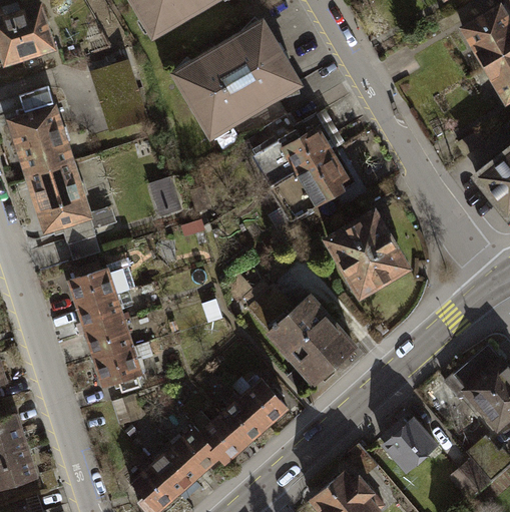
[(127,0),(152,42),(222,0),(127,0)]
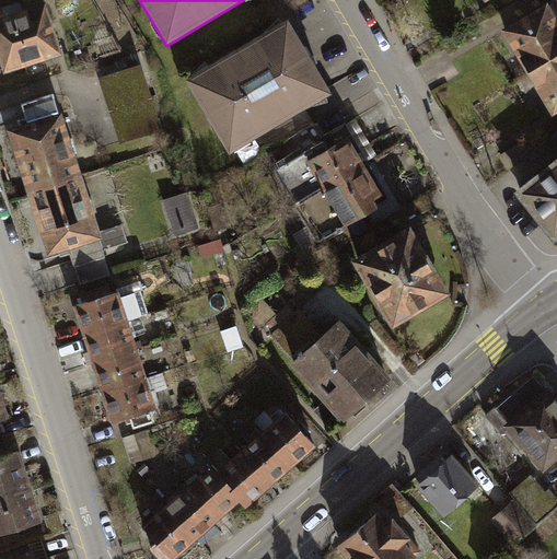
[(547,0),(549,4),(502,32),(526,72),(556,54),(556,0),(547,0)]
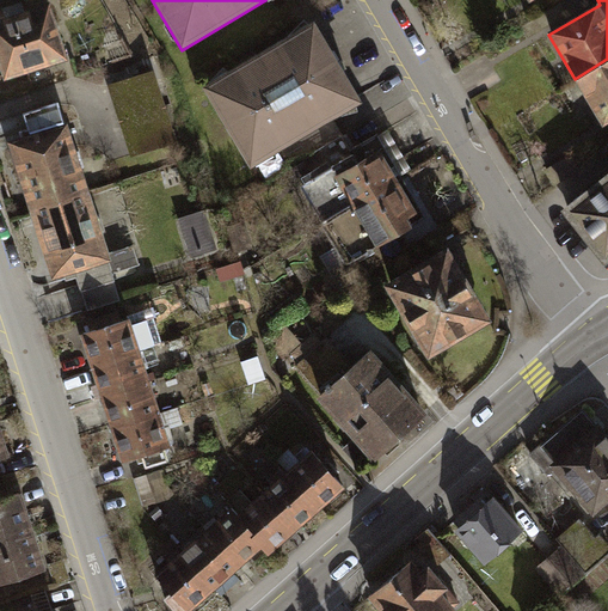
[(0,74),(2,83),(28,75),(31,86),(48,80),(45,71),(71,62),(53,4),(0,19),(0,74)]
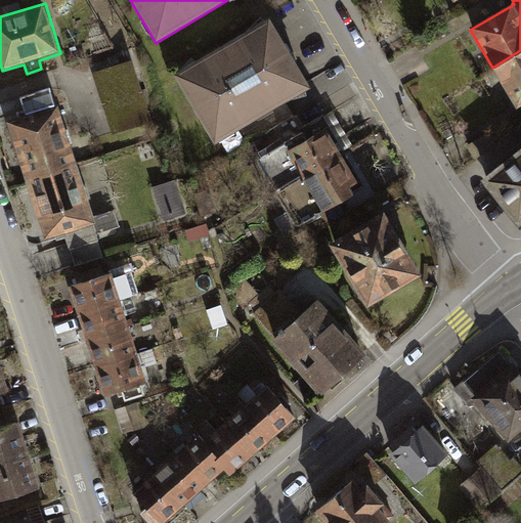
[(174,76),(214,142),(236,129),(248,147),(295,119),(284,99),(308,85),(268,19),(174,76)]
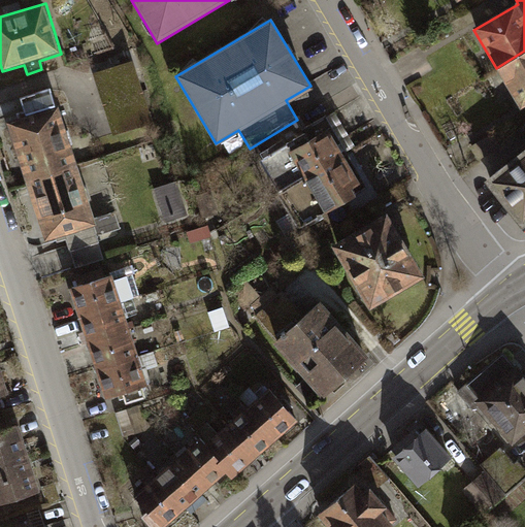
[(524,51),(496,68),(519,106),(524,102),(524,51)]
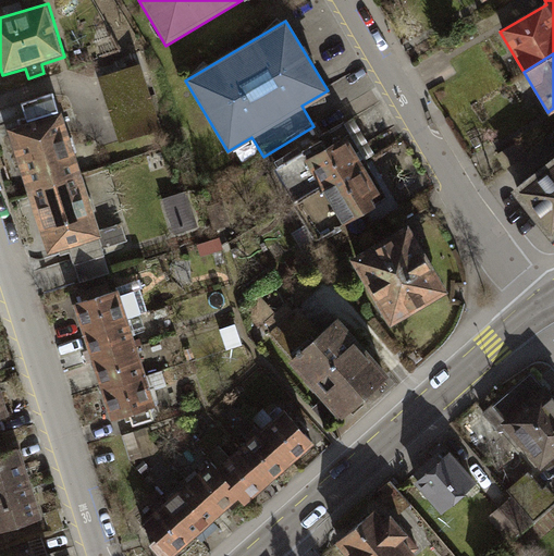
[(27,122),(5,128),(25,192),(81,174),(57,96),(22,107),(27,122)]
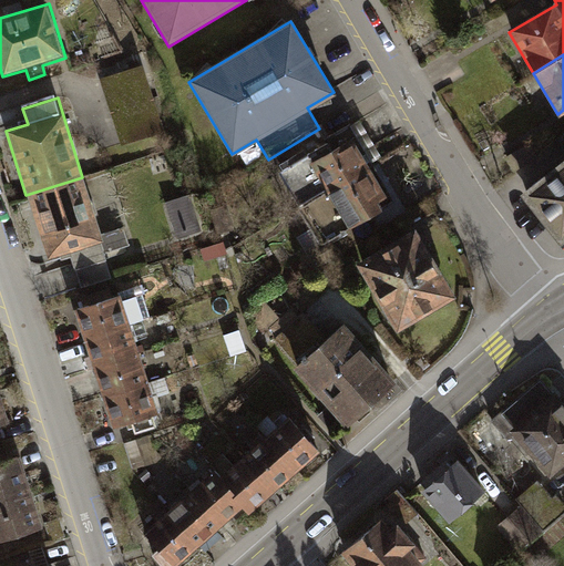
[(268,160),(300,212),(378,165),(382,162),(360,125),(329,144),(319,129),(268,160)]
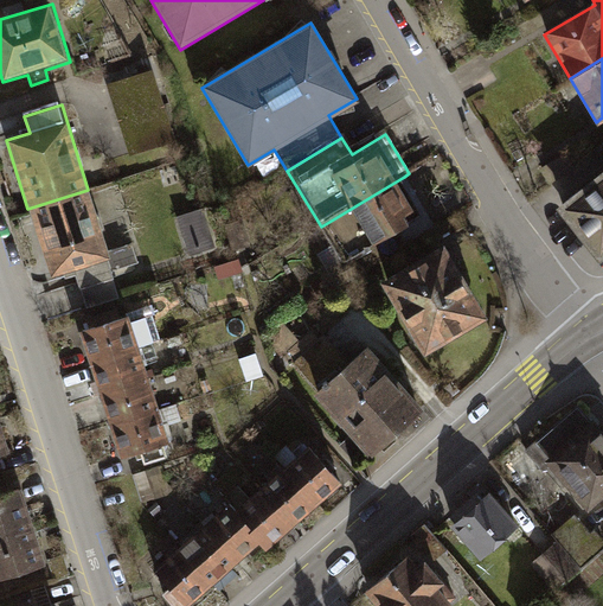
[(602,172),(557,208),(601,265),(602,262),(602,172)]
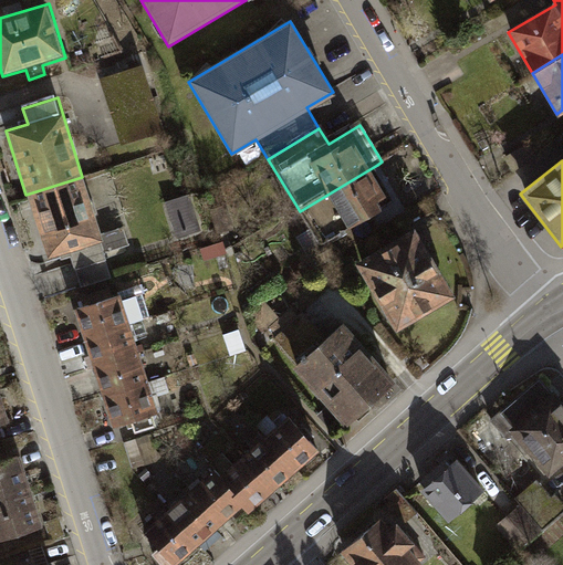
[(300,211),(321,247),(398,200),(377,165),(300,211)]
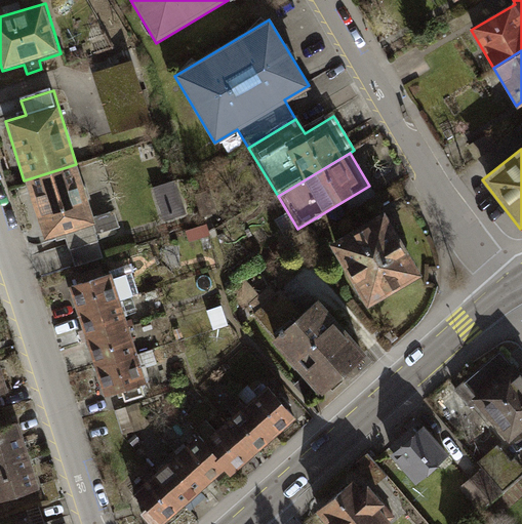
[(76,164),(24,180),(42,239),(64,232),(69,247),(99,238),(76,164)]
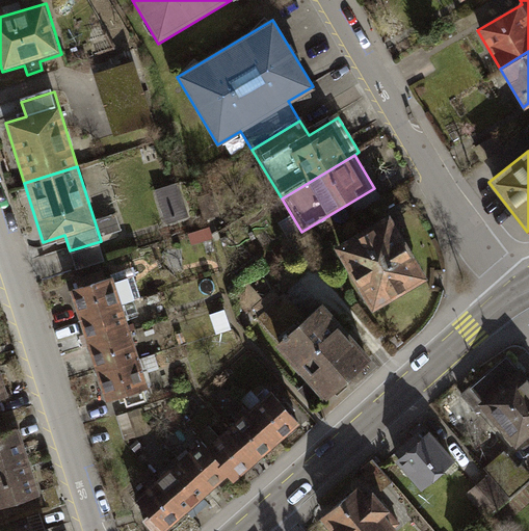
[(166,221),(181,217),(174,185),(158,189),(166,221)]
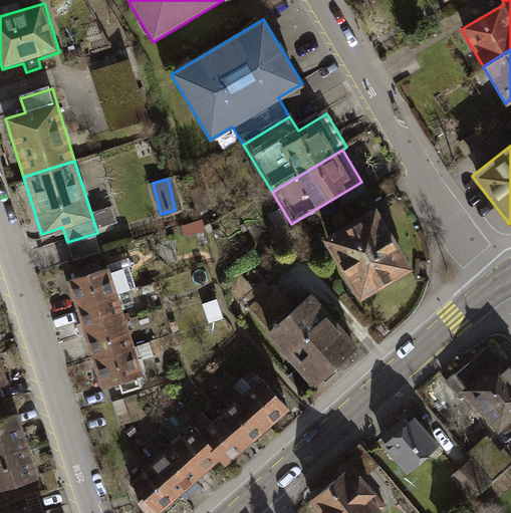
[(322,240),(359,301),(415,268),(377,207),(322,240)]
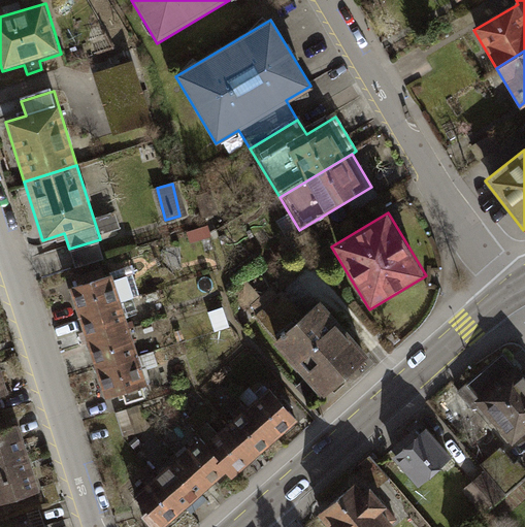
[(187,236),(191,248),(214,240),(209,228),(187,236)]
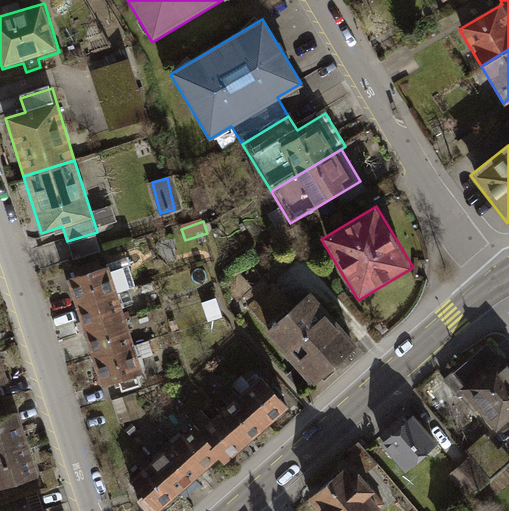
[(108,267),(66,281),(75,307),(116,294),(134,288),(128,268),(110,274),(108,267)]
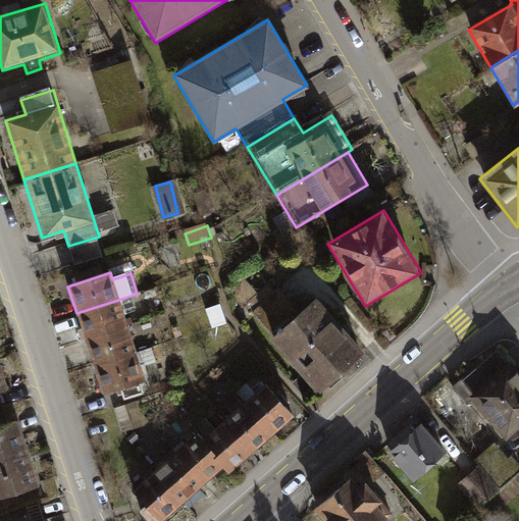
[(243,308),(256,296),(245,283),(231,296),(243,308)]
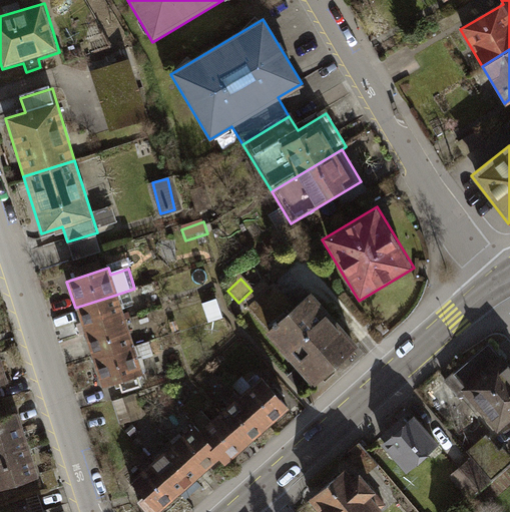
[(245,312),(314,388),(357,349),(309,296),(296,308),(276,285),(245,312)]
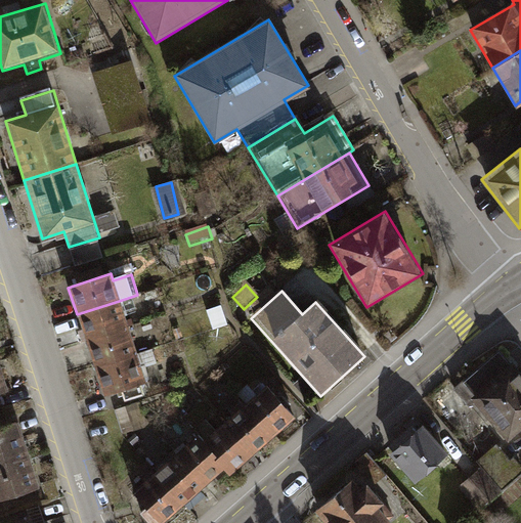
[(119,301),(77,314),(85,341),(128,328),(119,301)]
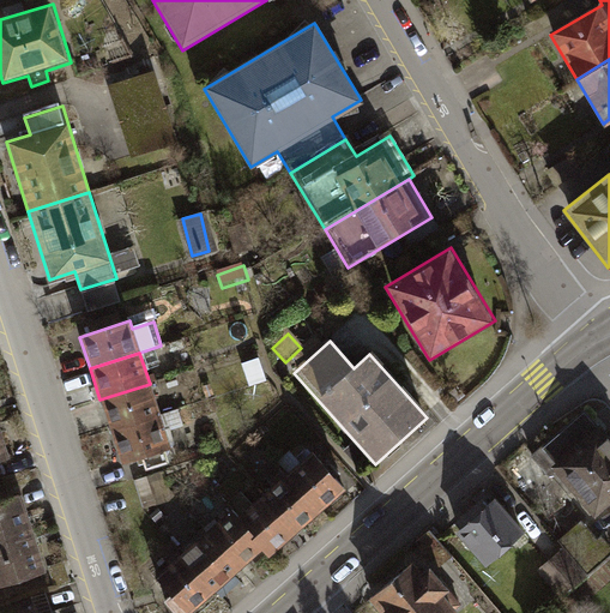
[(259,361),(242,367),(249,389),(266,383),(259,361)]
